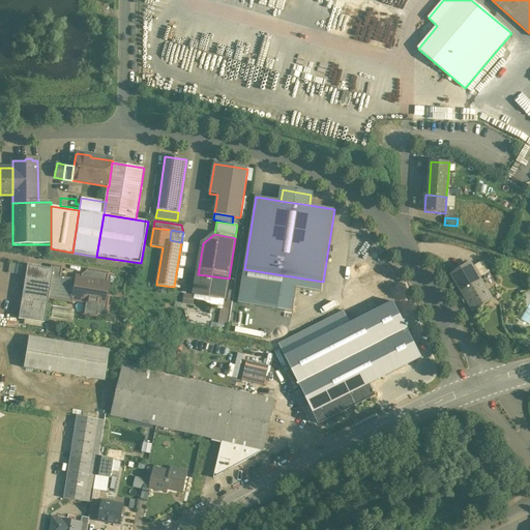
[(470,263),(452,274),(463,292),(481,282),(470,263)]
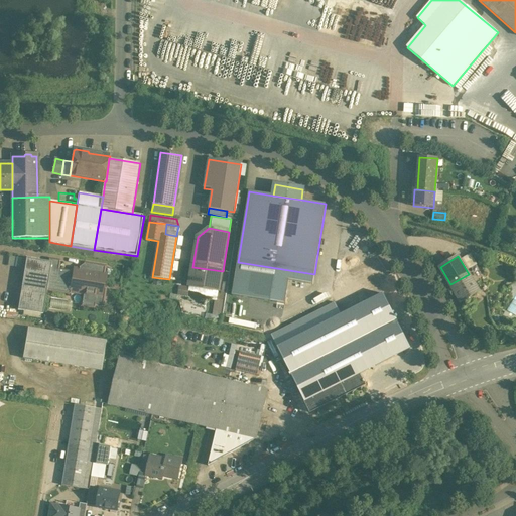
[(50,262),(26,258),(18,310),(42,314),(46,290),(51,262),(50,262)]
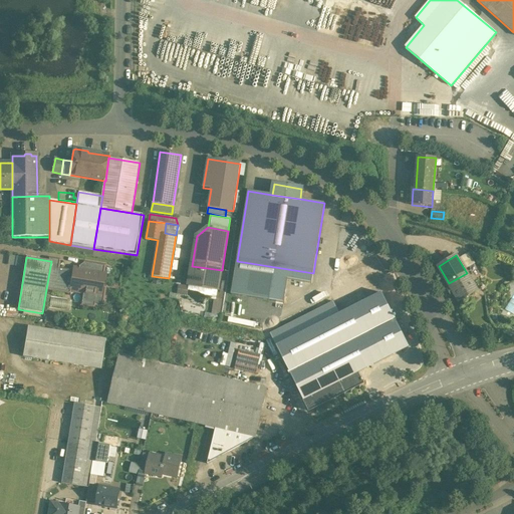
[(60,260),(52,259),(50,261),(51,261),(46,289),(69,292),(70,289),(73,271),(58,269),(60,260)]
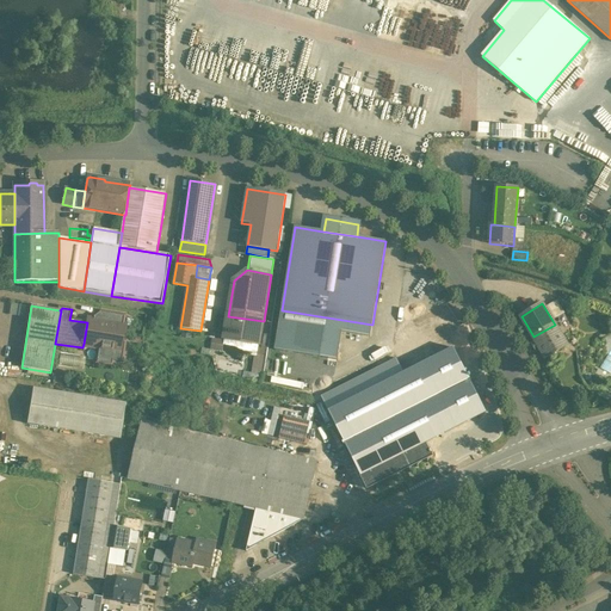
[(372,325),(282,310),(275,351),(338,360),(341,332),(370,337),(372,325)]
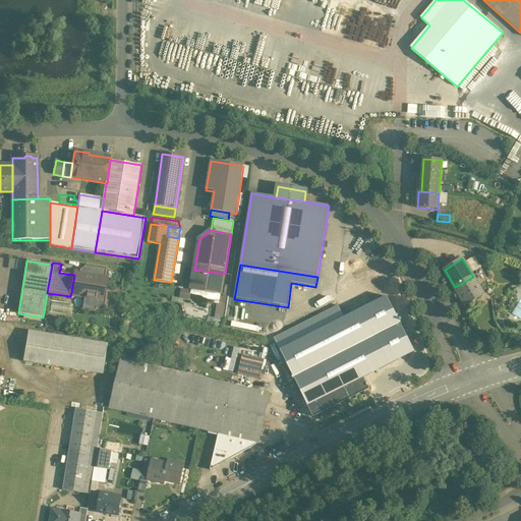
[(85,267),(85,269),(81,272),(81,274),(76,273),(74,275),(71,293),(83,295),(82,306),(96,308),(97,305),(106,307),(108,292),(106,291),(108,278),(105,278),(106,270),(85,267)]
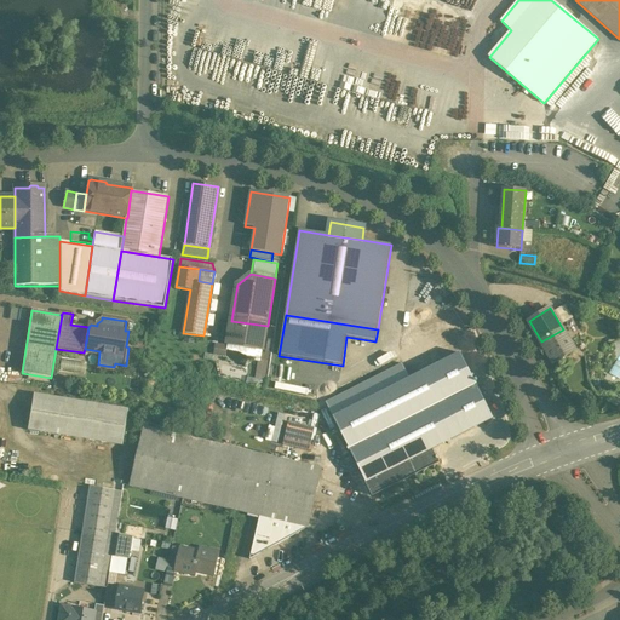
[(268,326),(231,321),(228,344),(262,350),(264,350),(268,326)]
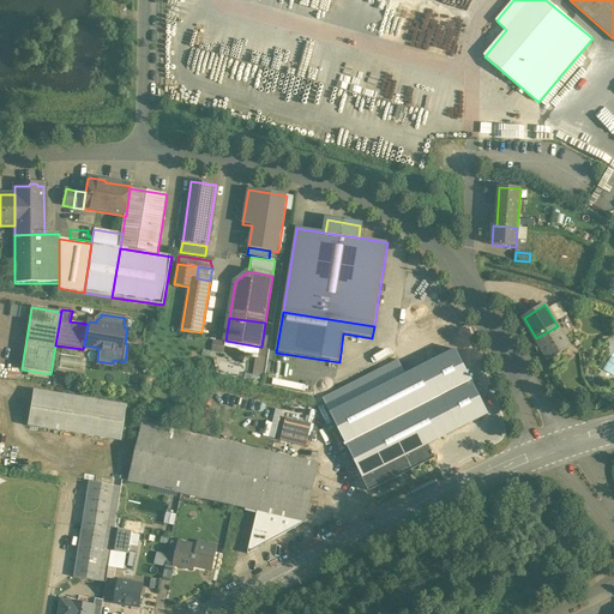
[(558,326),(536,338),(549,360),(570,347),(558,326)]
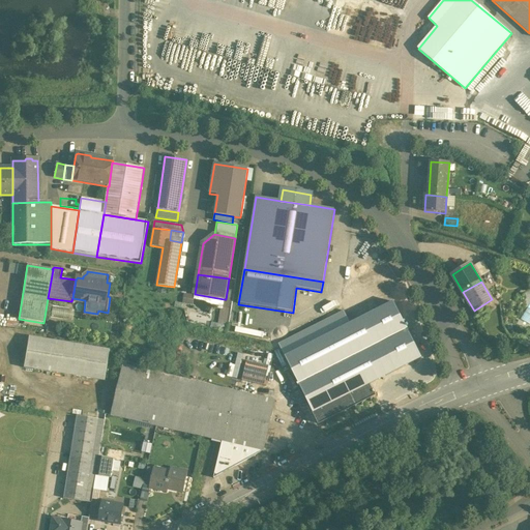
[(226,299),(224,299),(219,324),(228,325),(232,300),(226,299)]
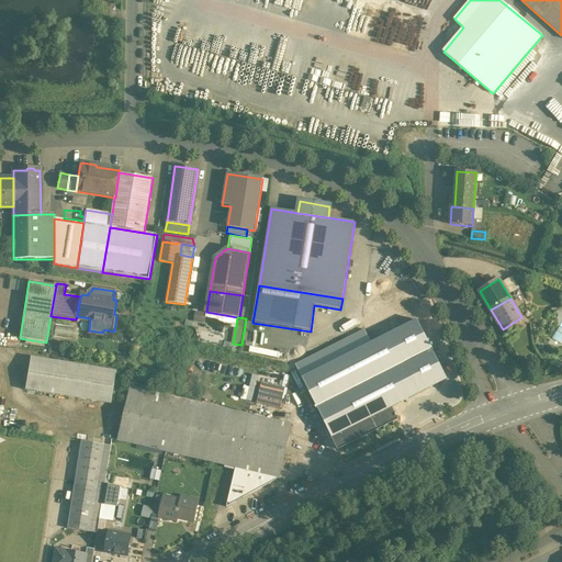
[(447,379),(417,321),(391,334),(406,363),(420,393),(447,379)]
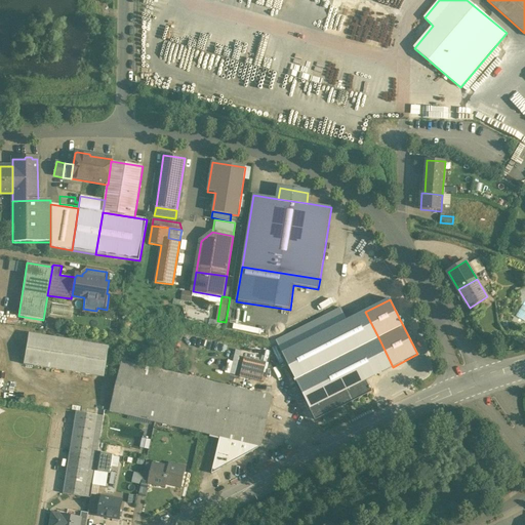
[(340,308),(276,340),(296,381),(379,339),(365,312),(347,321),(340,308)]
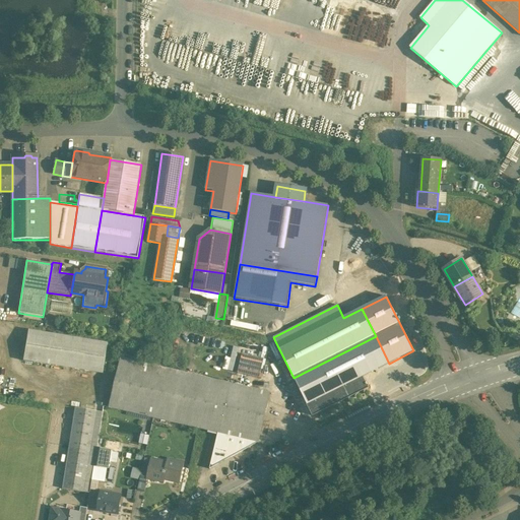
[(186,316),(205,319),(207,310),(187,307),(186,316)]
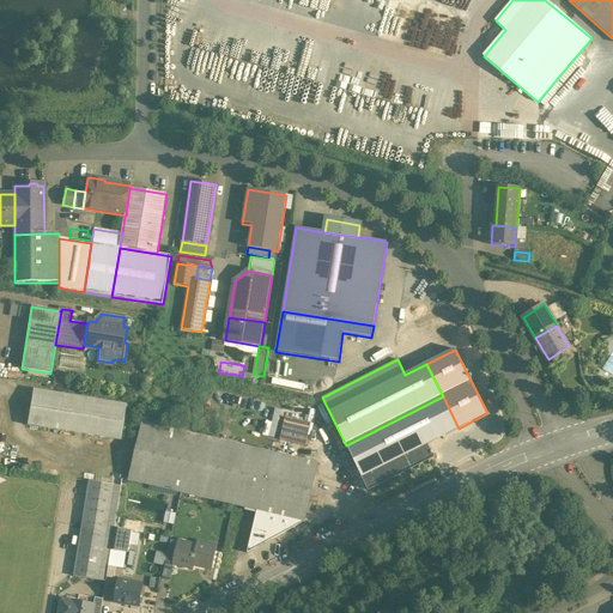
[(53,386),(65,388),(67,376),(55,374),(53,386)]
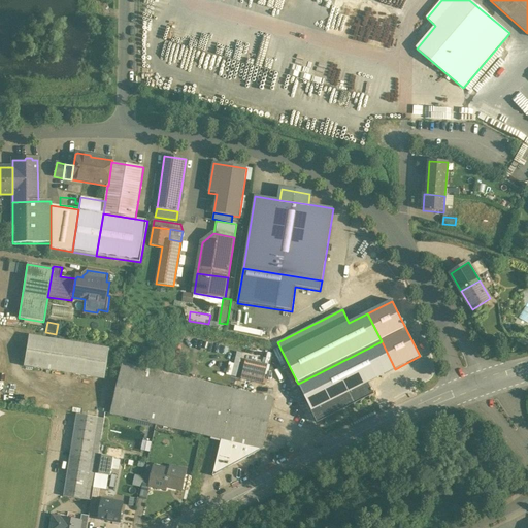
[(109,349),(28,335),(24,366),(105,380),(109,349)]
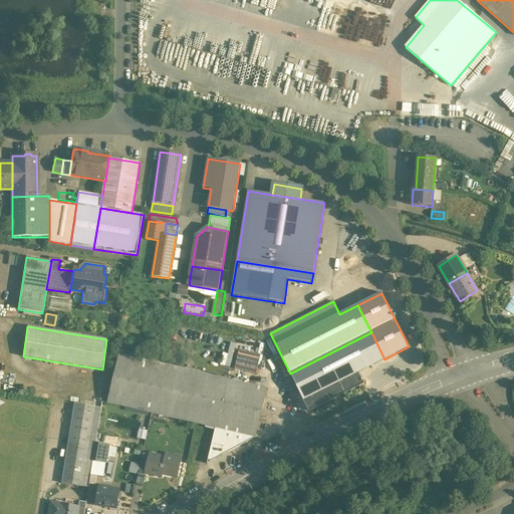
[(371,332),(290,373),(304,401),(358,372),(384,359),(371,332)]
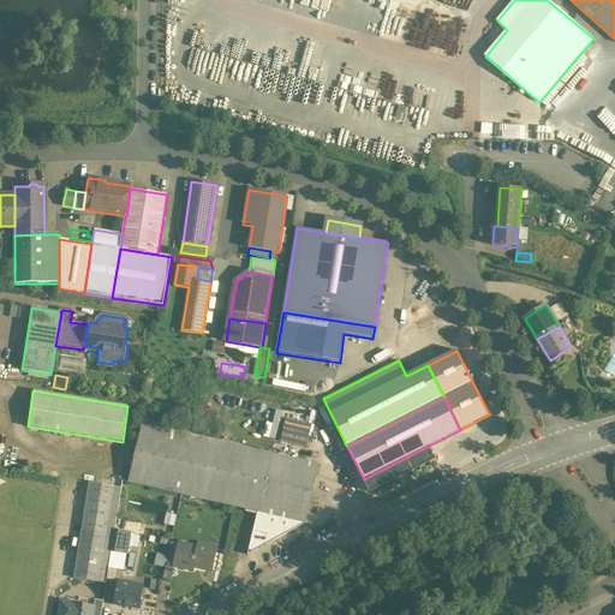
[(320,465),(143,424),(129,483),(258,513),(249,555),(305,524),(320,465)]
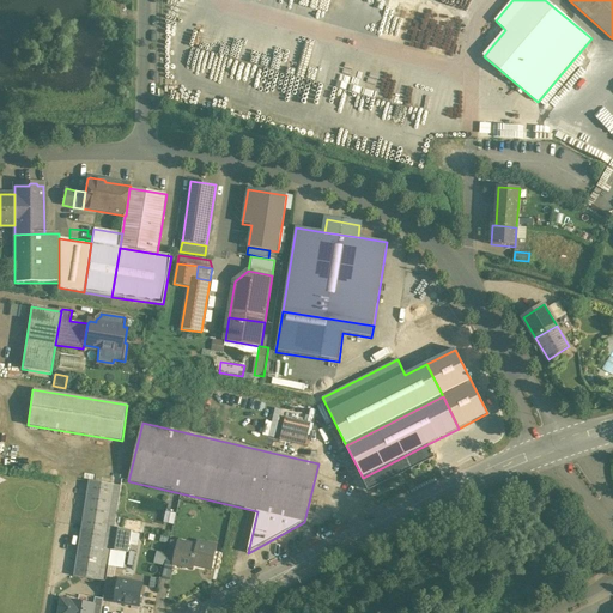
[(363,478),(362,478),(369,491),(434,457),(428,444),(363,478)]
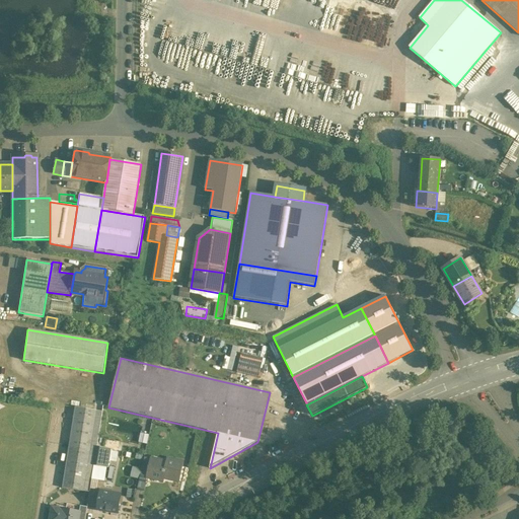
[(99,378),(96,400),(107,401),(110,380),(99,378)]
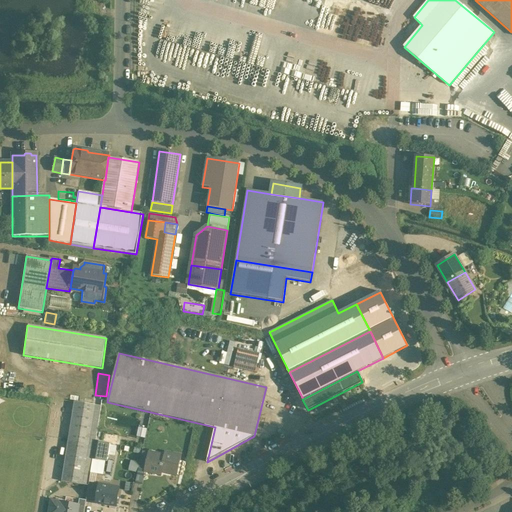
[(75,402),(63,482),(89,486),(89,483),(91,472),(93,459),(96,441),(102,406),(75,402)]
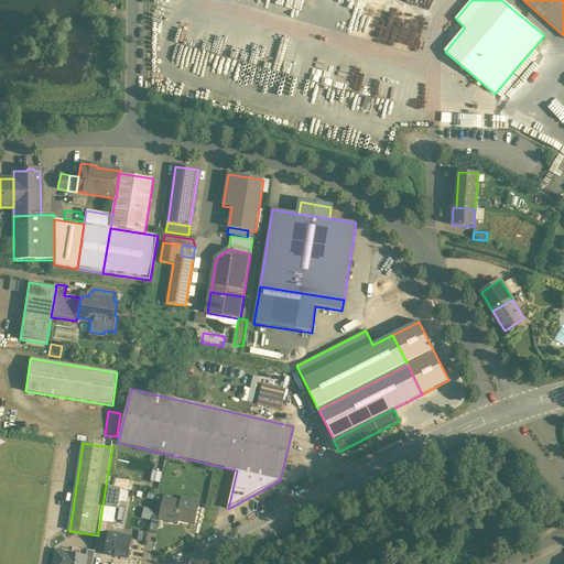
[(121,489),(106,486),(102,506),(116,508),(118,509),(121,489)]
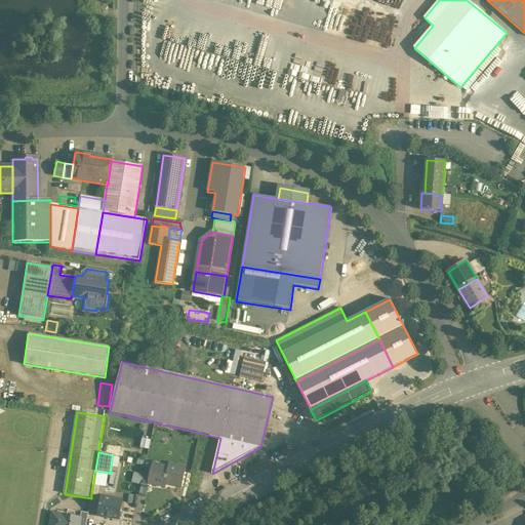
[(162,470),(153,468),(154,465),(153,465),(151,472),(149,483),(165,486),(166,483),(182,487),(186,469),(169,465),(168,468),(162,467),(162,470)]
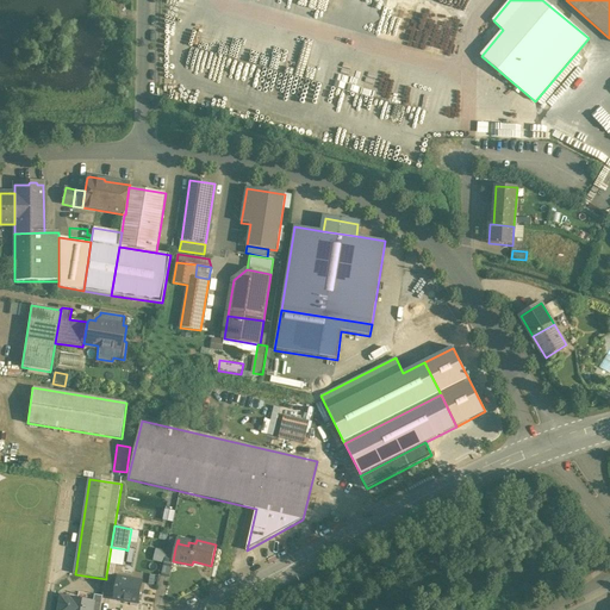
[(125,549),(111,547),(109,562),(117,564),(123,565),(125,549)]
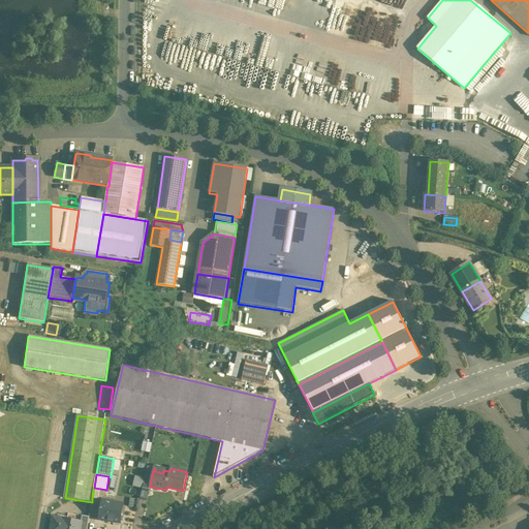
[(152,475),(146,474),(143,488),(150,490),(150,487),(152,475)]
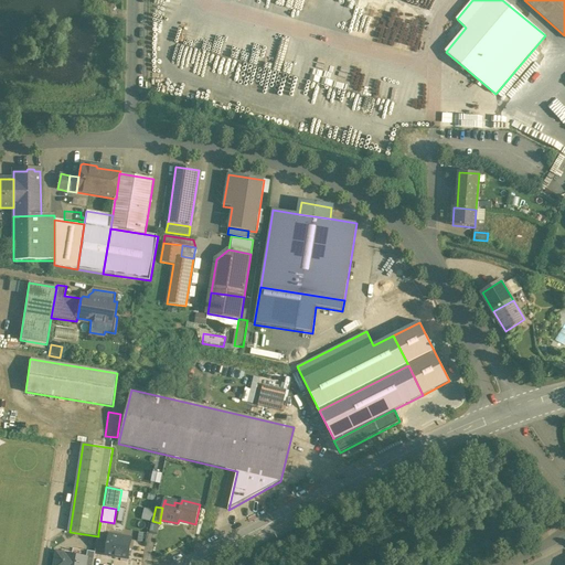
[(100,521),(98,533),(106,534),(108,522),(100,521)]
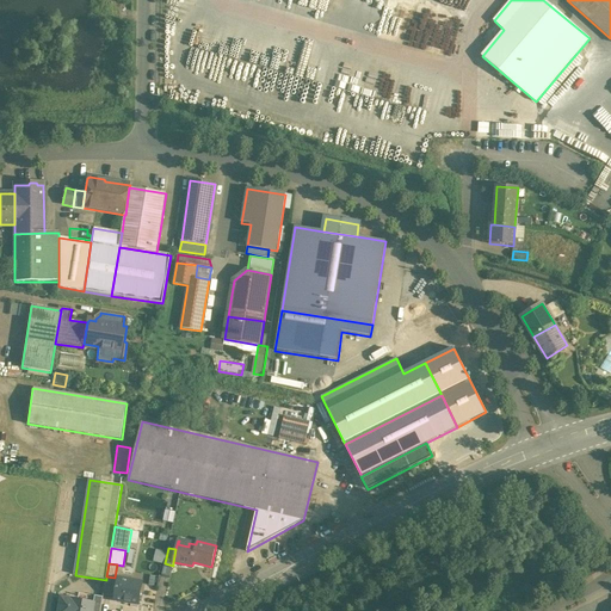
[(170,580),(173,566),(165,563),(161,578),(170,580)]
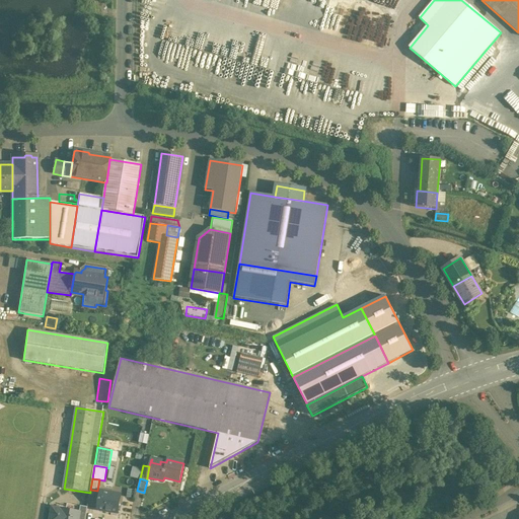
[(121,496),(100,492),(97,510),(119,513),(121,496)]
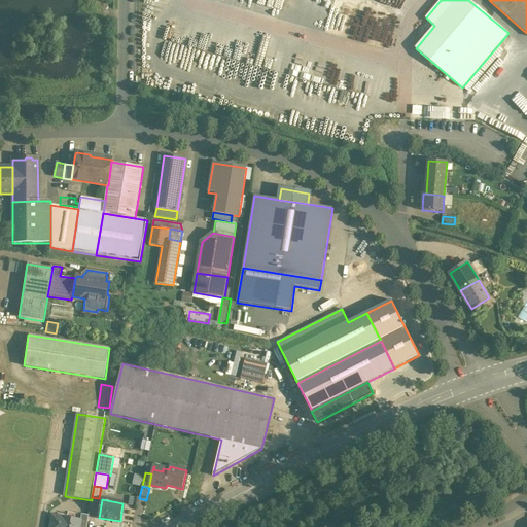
[(86,526),(89,515),(82,514),(81,520),(80,526),(86,526)]
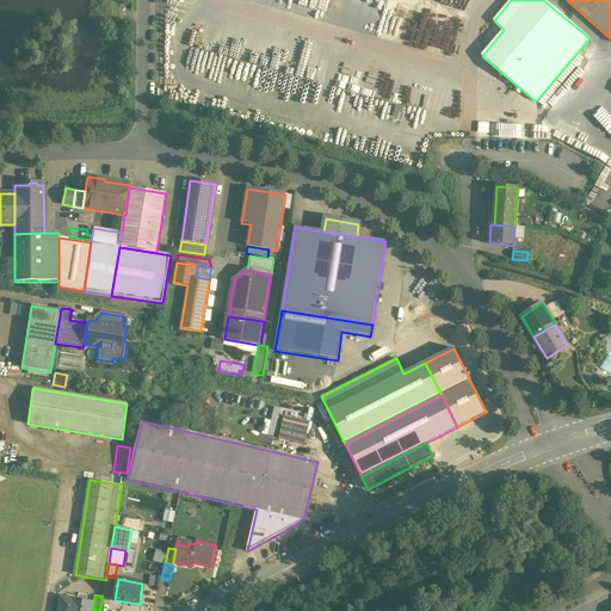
[(94,603),(62,598),(59,610),(93,610),(94,603)]
